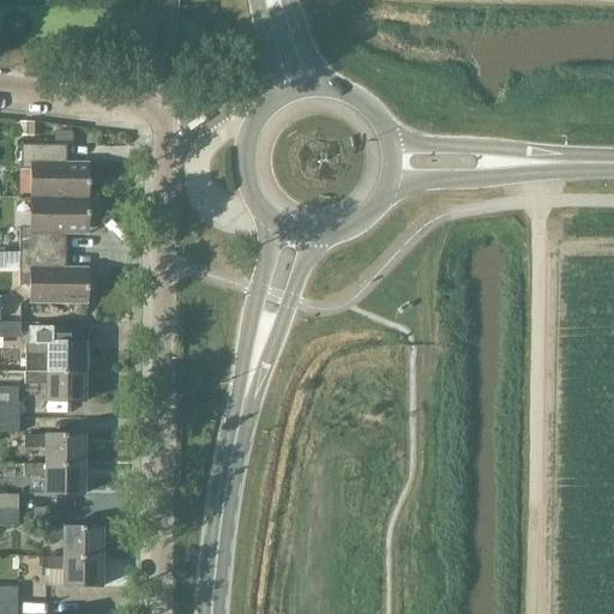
[(20,143),(19,167),(30,167),(30,196),(88,196),(88,168),(66,168),(66,143),(20,143)]
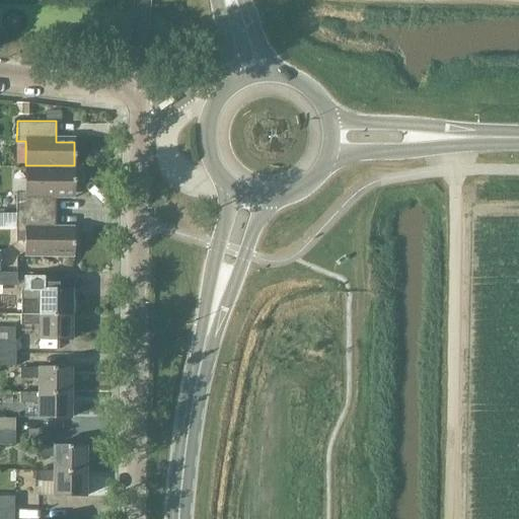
[(16,190),(16,210),(55,210),(55,191),(74,191),(74,165),(25,165),(25,191),(16,190)]
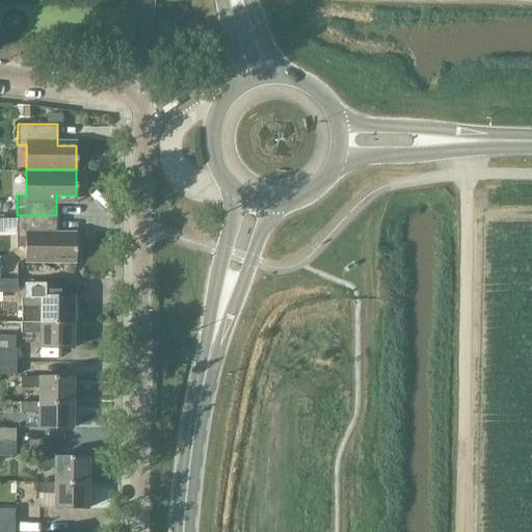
[(16,236),(16,245),(25,245),(25,262),(75,262),(75,237),(56,237),(56,215),(17,215),(16,236)]
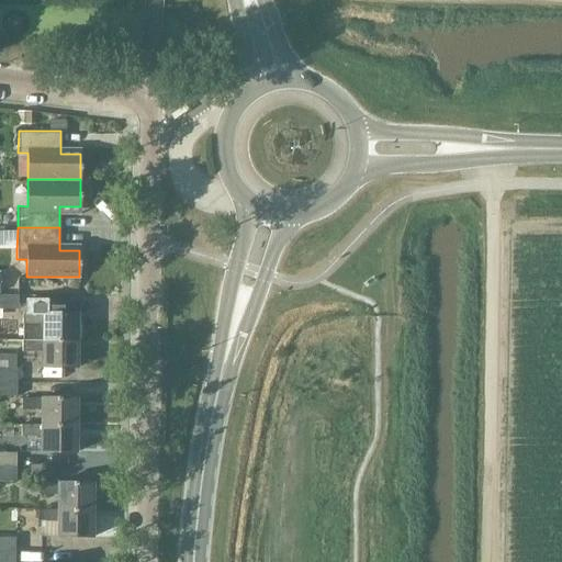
[(0,308),(17,310),(17,295),(0,294),(0,308)]
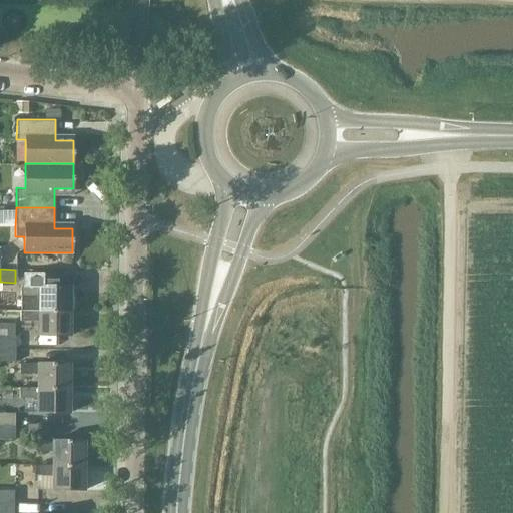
[(19,296),(19,310),(37,310),(68,310),(69,285),(56,285),(56,273),(21,273),(21,286),(19,286),(19,296)]
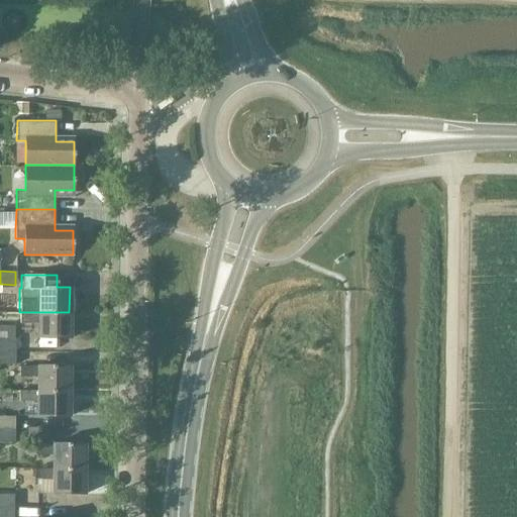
[(19,312),(19,322),(36,322),(36,337),(69,337),(69,312),(37,312),(19,312)]
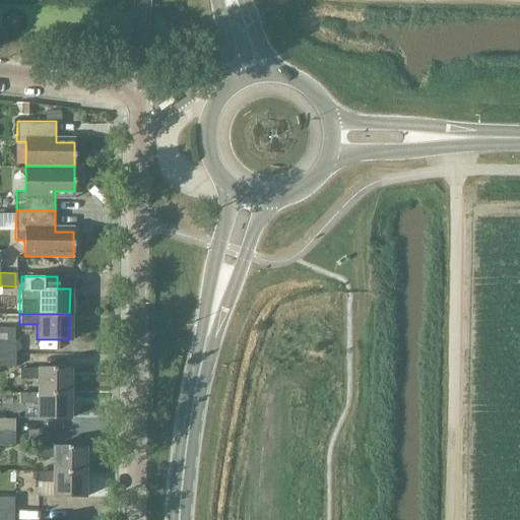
[(0,339),(0,352),(14,353),(14,340),(0,339)]
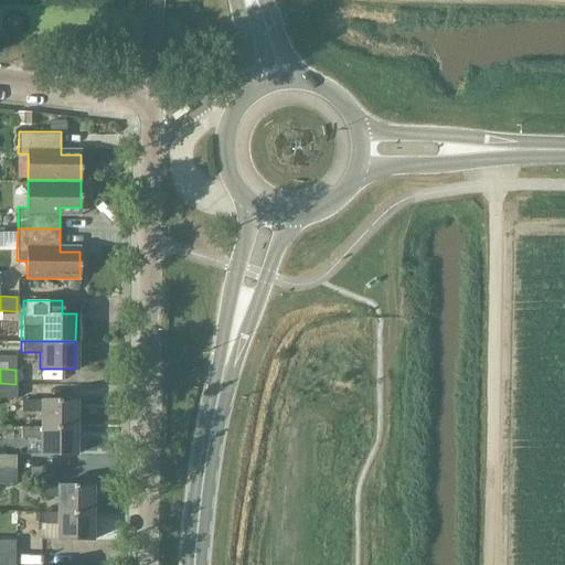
[(0,383),(0,396),(16,397),(16,384),(0,383)]
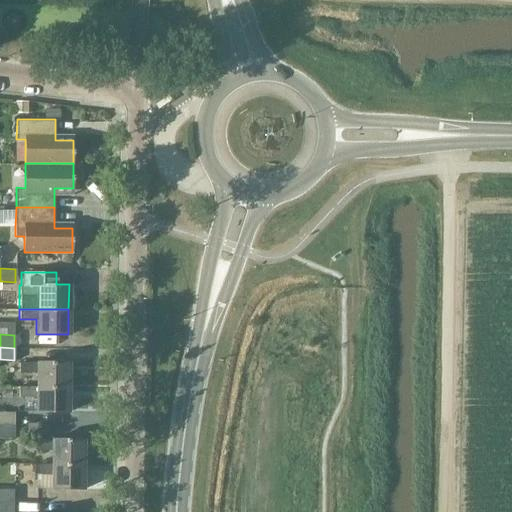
[(18,362),(18,371),(36,372),(36,386),(68,386),(68,361),(36,361),(36,362),(18,362)]
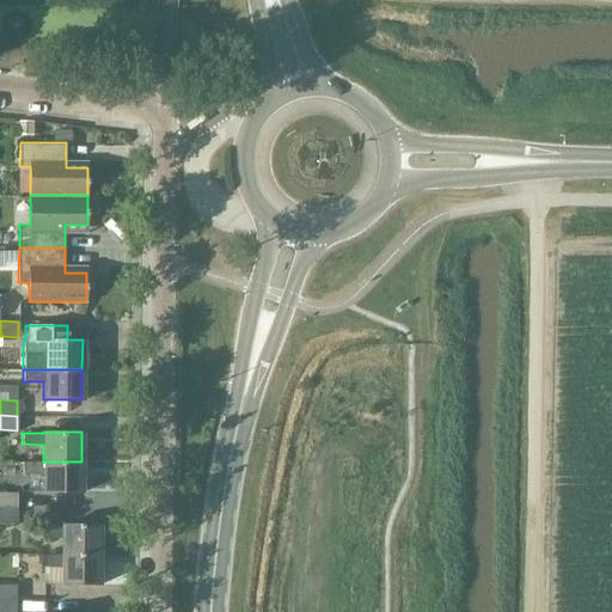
[(22,461),(22,473),(42,473),(42,490),(80,491),(81,461),(43,461),(22,461)]
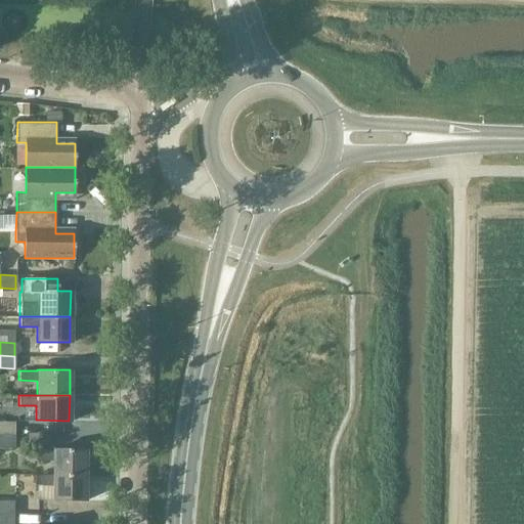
[(0,434),(13,434),(13,421),(0,421),(0,434)]
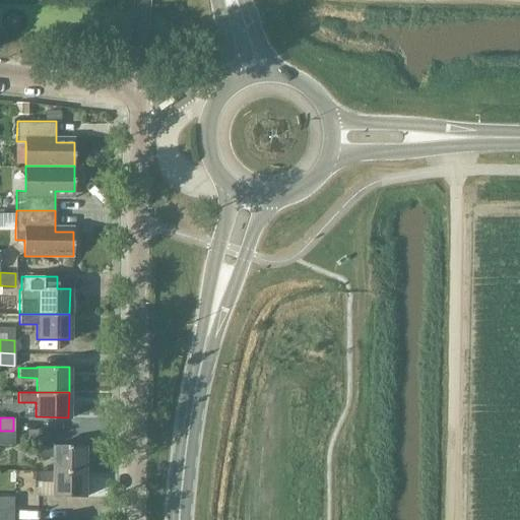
[(0,443),(13,444),(13,431),(0,431),(0,443)]
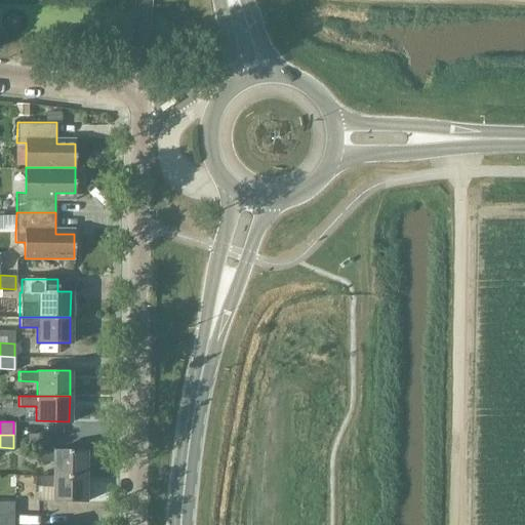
[(34,450),(34,460),(52,460),(52,475),(85,475),(85,449),(52,449),(52,450),(34,450)]
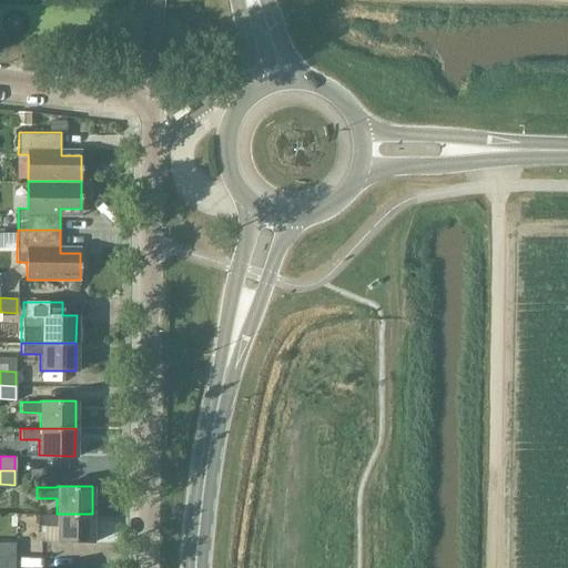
[(37,514),(37,525),(56,525),(56,540),(91,541),(92,514),(57,514),(37,514)]
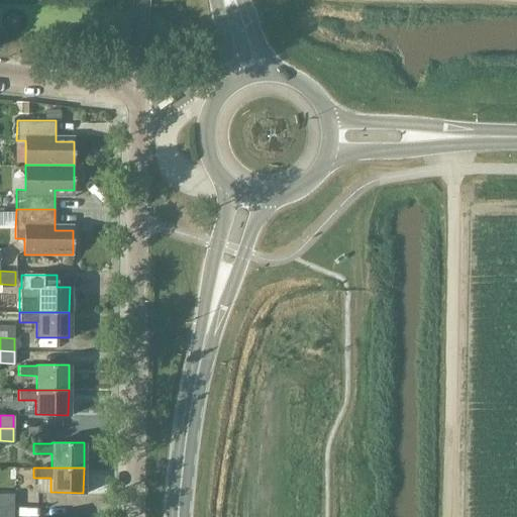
[(0,493),(0,506),(12,506),(12,493),(0,493)]
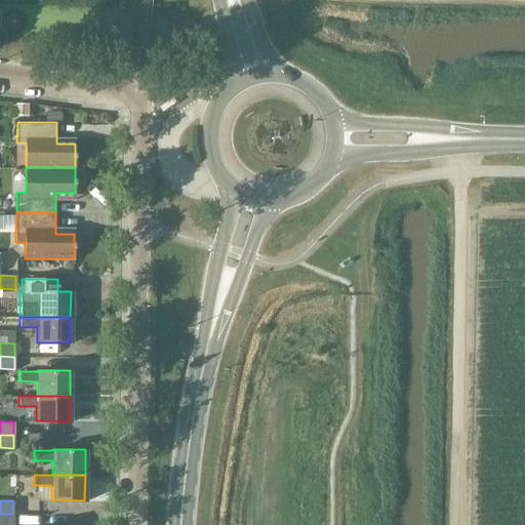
[(0,514),(0,524),(12,524),(12,514),(0,514)]
